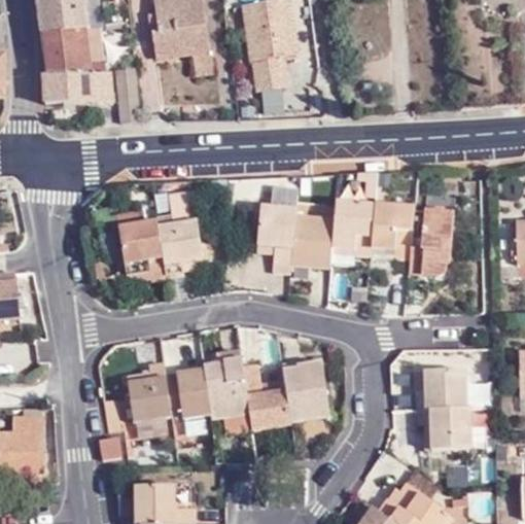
[(37,0),(40,18),(42,31),(86,27),(82,0),(37,0)]
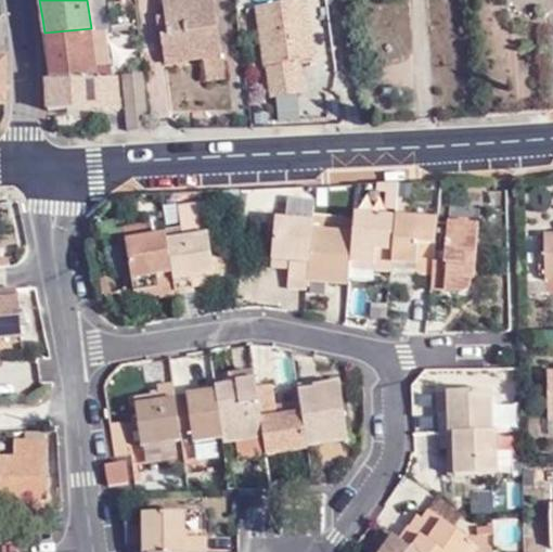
[(163,0),(164,10),(156,11),(163,52),(200,47),(202,54),(206,75),(226,73),(223,54),(220,54),(210,0),(163,0)]
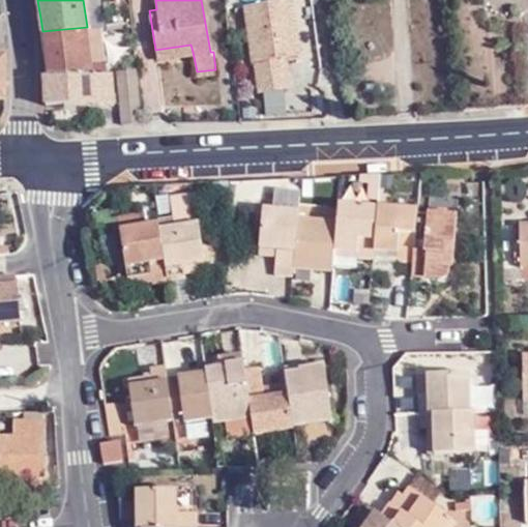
[(270,0),(244,3),(256,87),(290,84),(285,53),(296,51),(287,0),(270,0)]
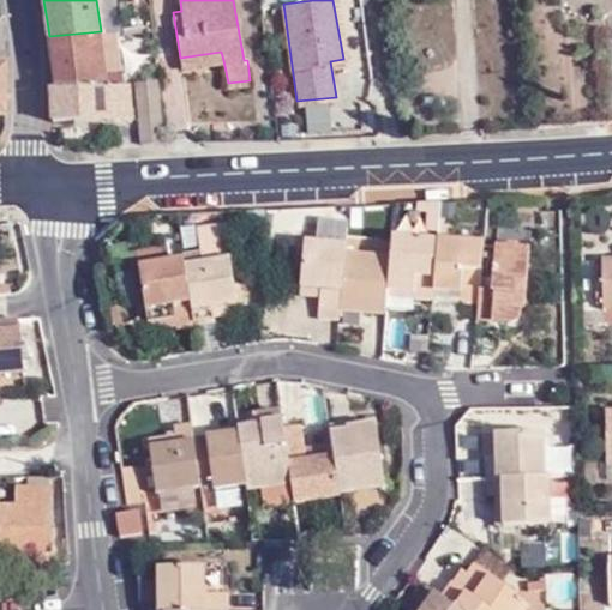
[(117,30),(101,31),(49,36),(55,84),(107,84),(106,71),(121,71),(117,30)]
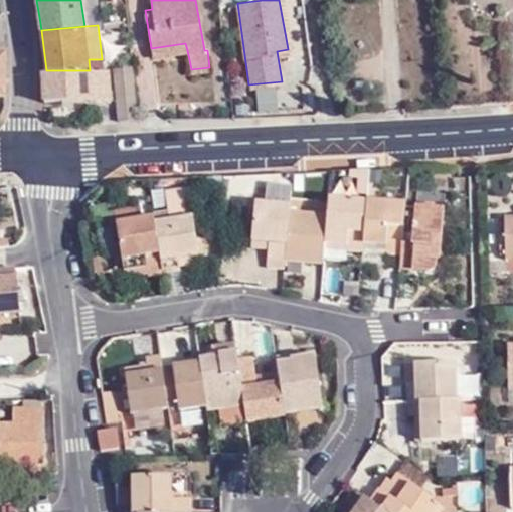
[(151,48),(152,56),(187,50),(185,43),(151,48)]
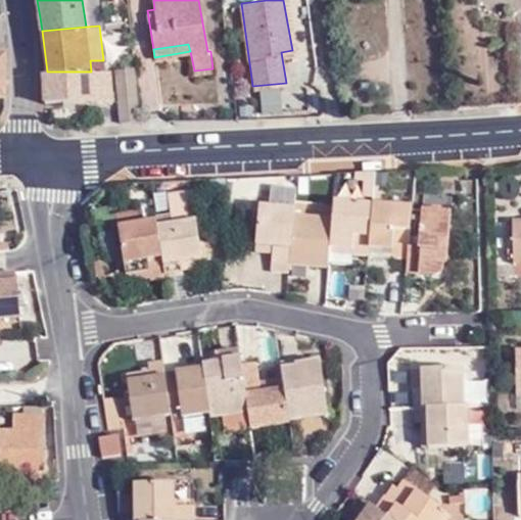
[(103,60),(90,60),(91,72),(105,72),(104,68),(103,60)]
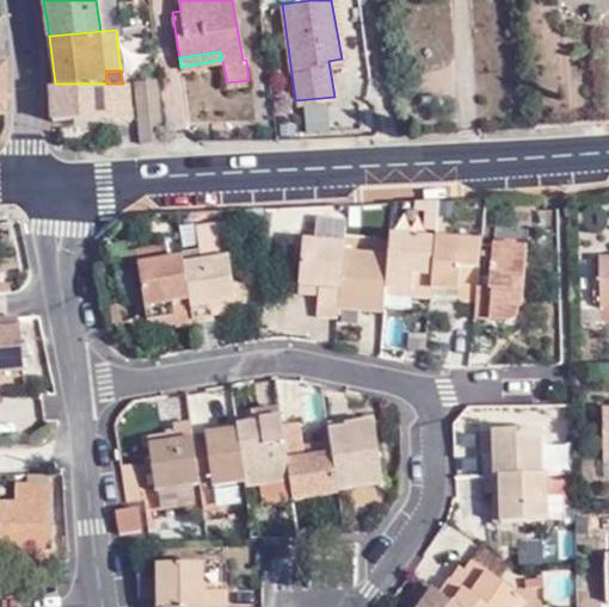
[(155,76),(133,79),(139,141),(162,140),(155,76)]
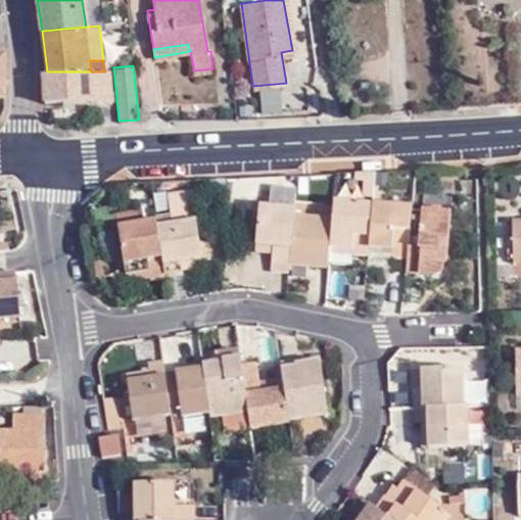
[(91,72),(47,72),(41,72),(44,101),(112,101),(108,73),(105,72),(91,72)]
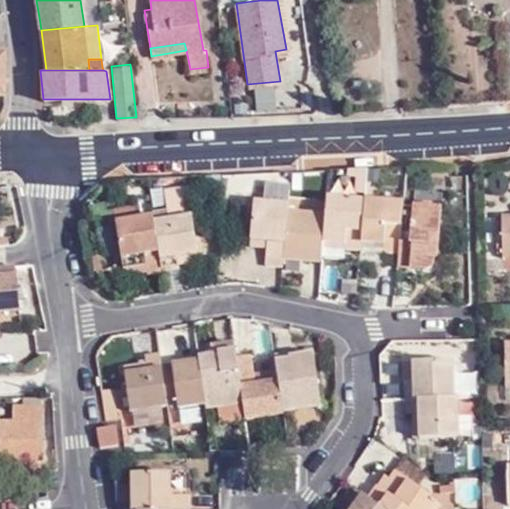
[(366,176),(366,168),(346,169),(346,177),(366,176)]
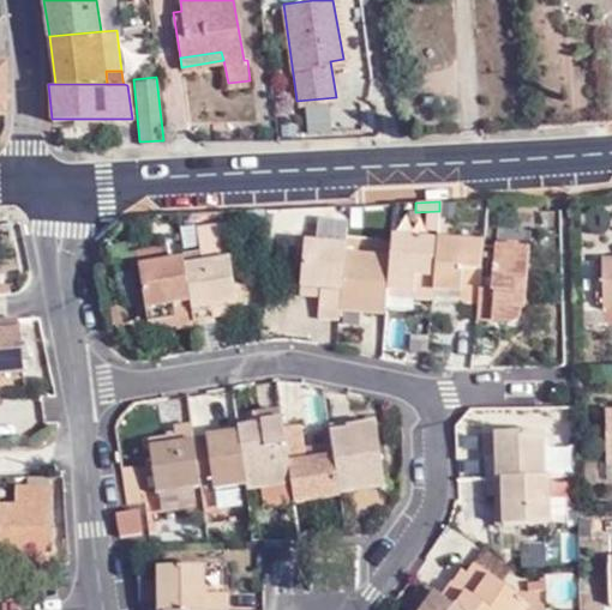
[(315,217),(313,239),(345,241),(346,219),(315,217)]
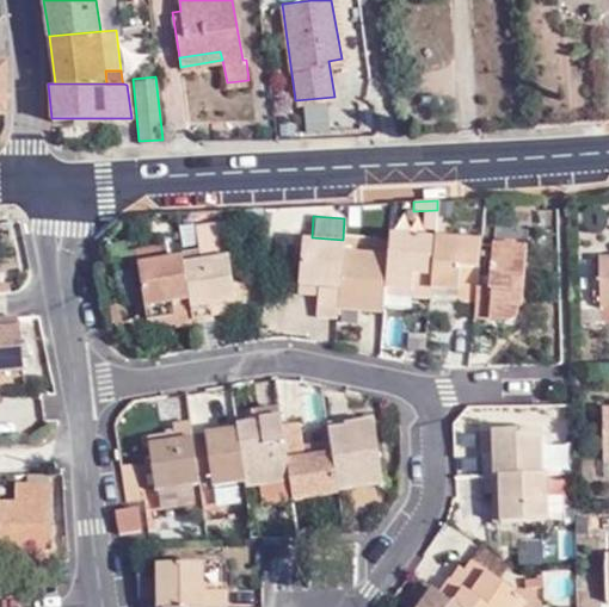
[(196,225),(201,255),(227,252),(221,221),(196,225)]
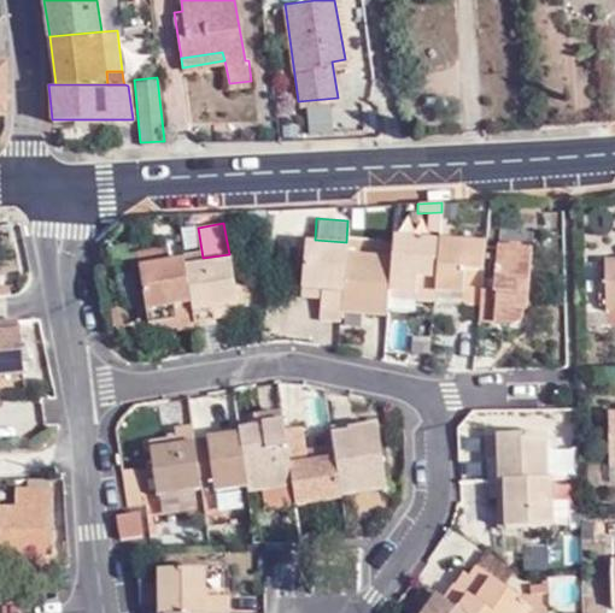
[(439,237),(393,234),(391,255),(388,288),(419,292),(417,298),(429,299),(433,300),(437,259),(438,252),(439,237)]
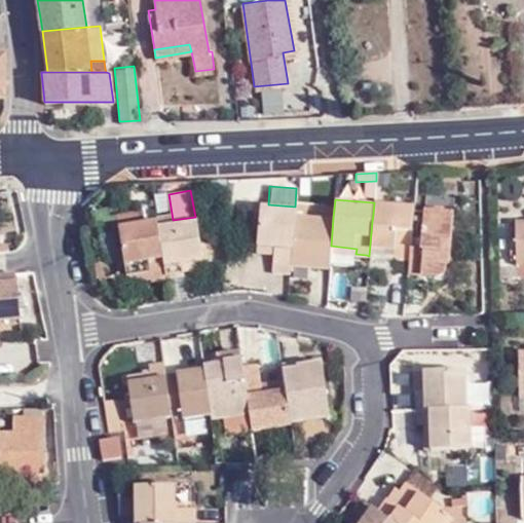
[(290,263),(294,215),(295,207),(268,204),(260,203),(257,241),(271,244),(271,250),(270,270),(290,271),(290,263)]
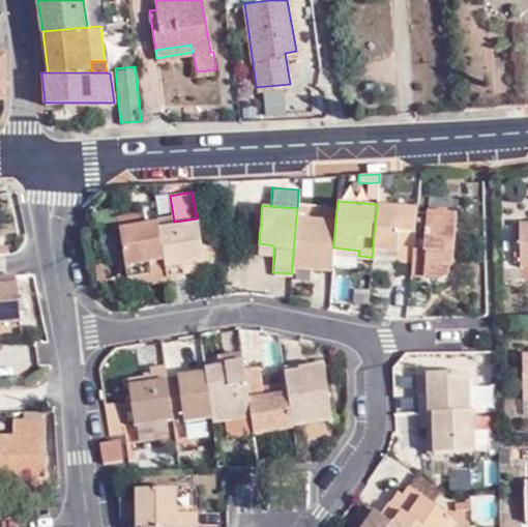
[(166,280),(156,225),(140,228),(138,211),(116,215),(119,231),(127,279),(148,276),(149,283),(166,280)]
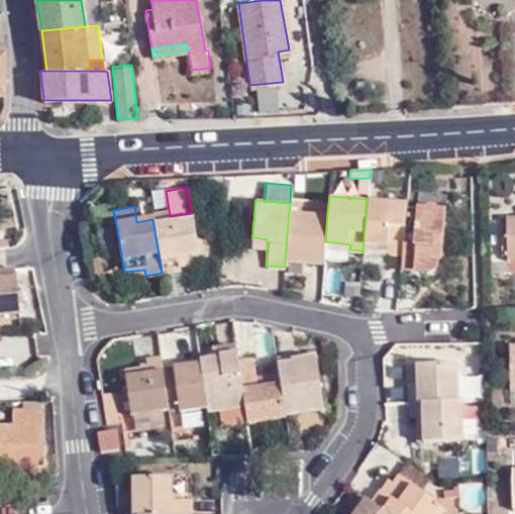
[(413,229),(403,228),(401,267),(426,270),(438,257),(440,209),(415,207),(413,229)]
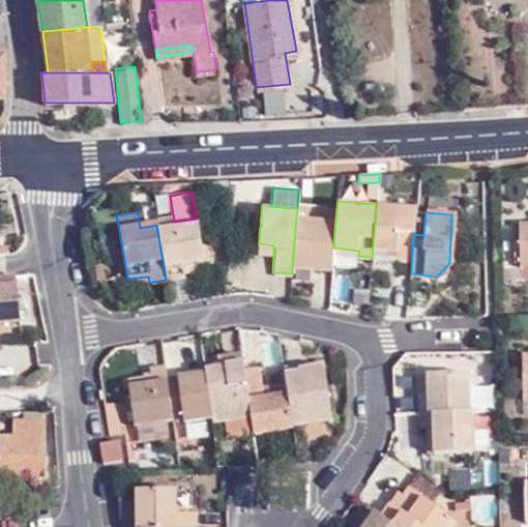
[(333,247),(335,220),(296,216),(292,265),(331,268),(332,264),(332,254),(333,247)]
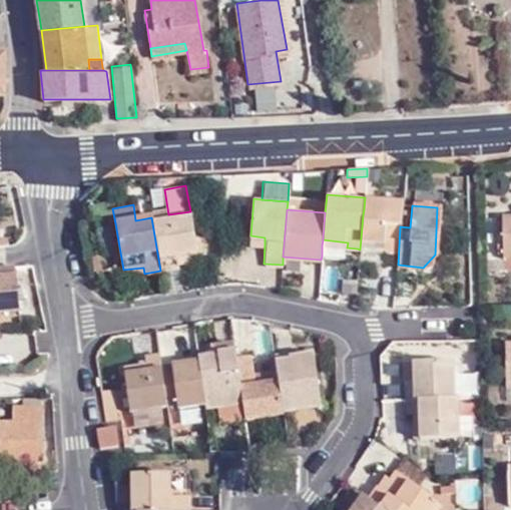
[(381,256),(381,264),(398,265),(400,226),(401,213),(364,209),(363,215),(360,249),(360,255),(381,256)]
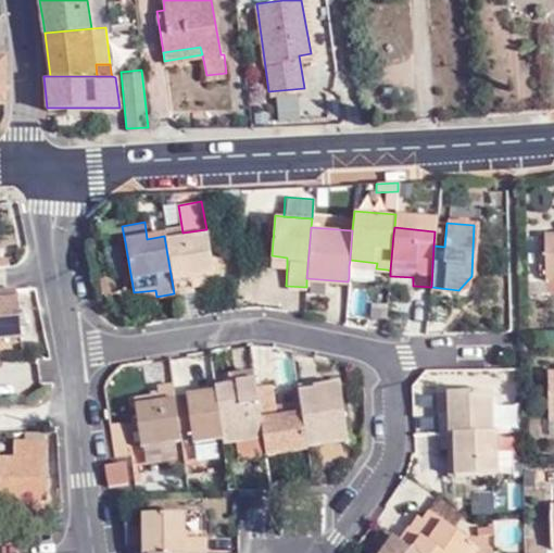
[(214,275),(206,229),(183,233),(164,236),(174,293),(192,290),(191,278),(214,275)]
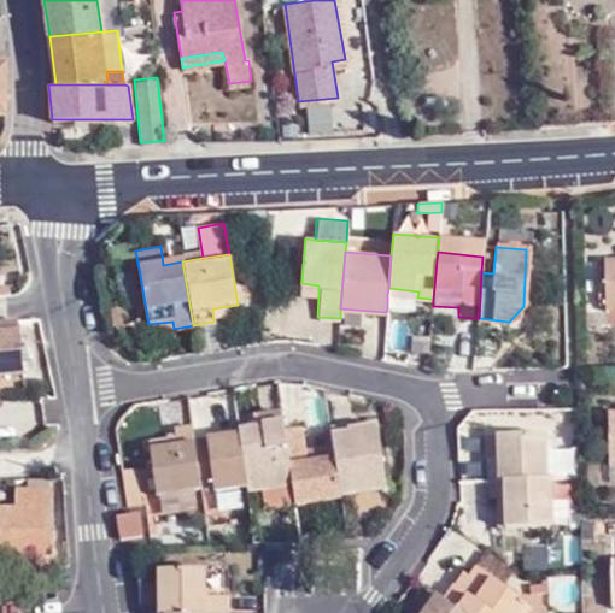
[(603,312),(614,311),(614,260),(602,261),(603,312)]
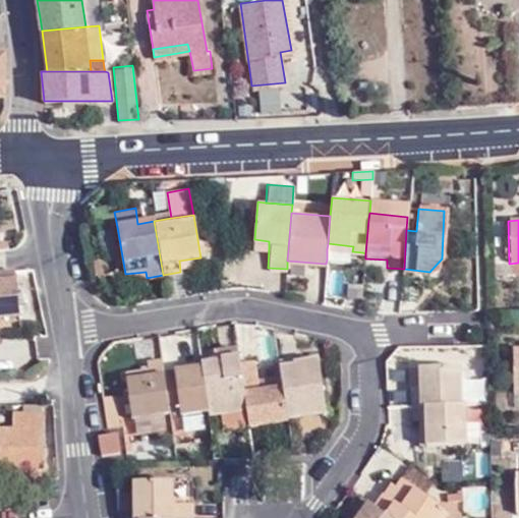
[(352,251),(353,246),(328,243),(327,249),(327,260),(361,263),(362,252),(352,251)]
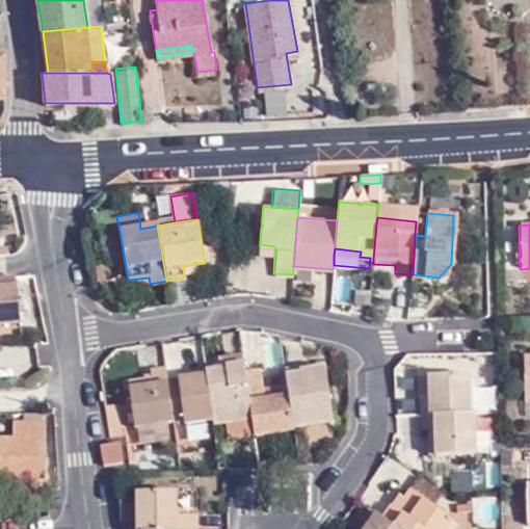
[(373,264),(372,271),(395,273),(395,265),(373,264)]
